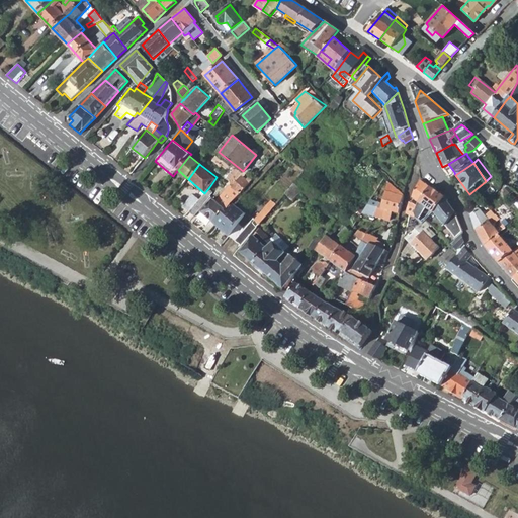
[(176,172),(186,181),(188,179),(178,170),(176,172)]
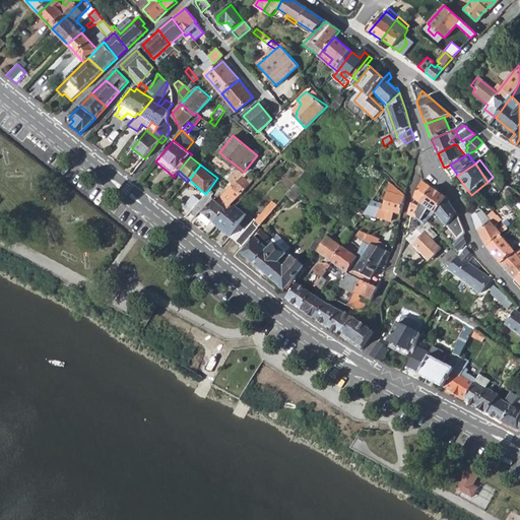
[(233,188),(230,185),(216,201),(226,211),(231,206),(241,195),(249,184),(242,178),(233,188)]
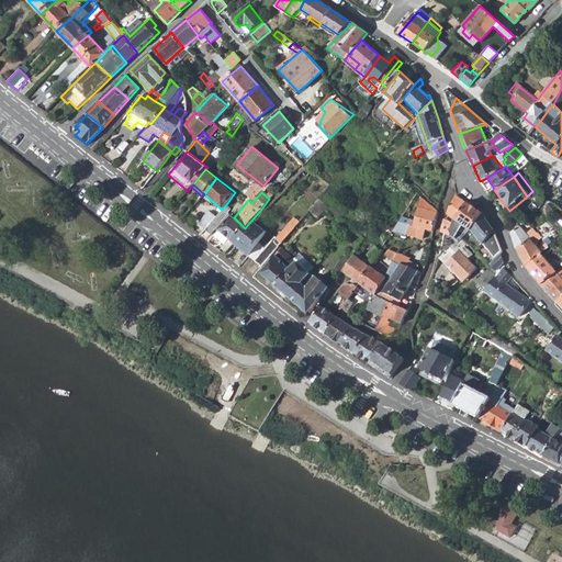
[(451,205),(448,214),(456,220),(467,204),(457,197),(451,205)]
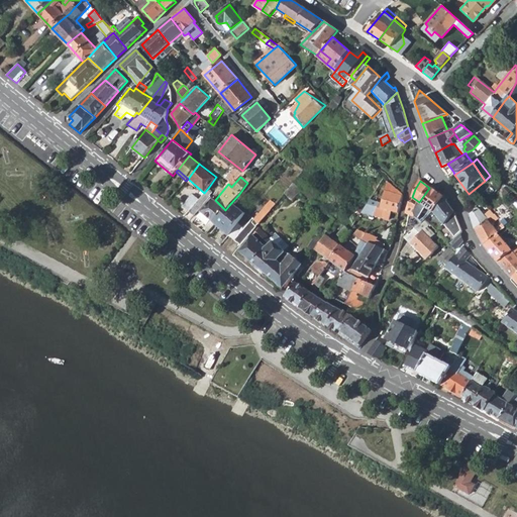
[(390,212),(399,214),(401,205),(403,195),(387,182),(383,196),(382,196),(372,215),(388,219),(390,212)]
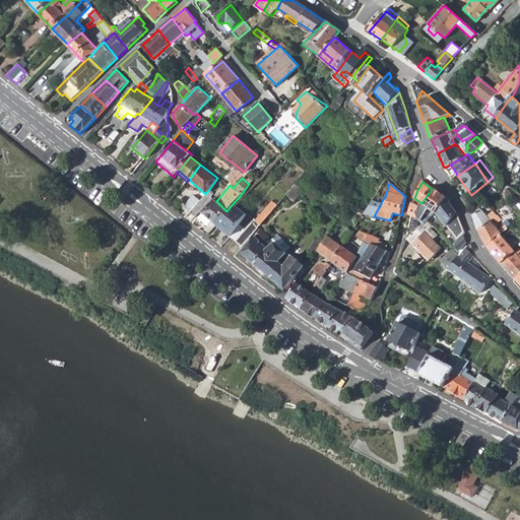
[(295,201),(303,192),(296,184),(287,194),(295,201)]
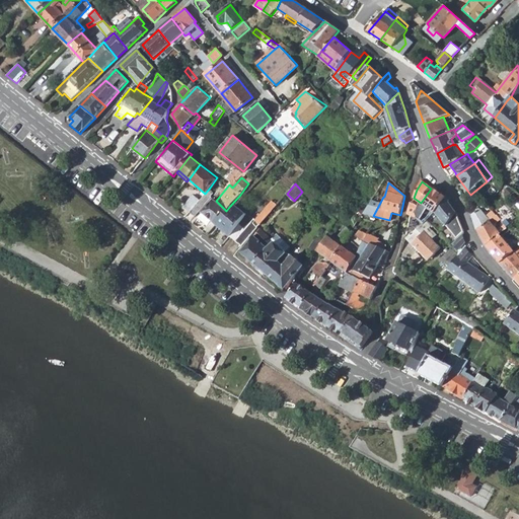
[(419,207),(411,203),(408,214),(411,215),(419,219),(422,216),(424,217),(430,210),(434,214),(435,213),(445,199),(444,198),(431,189),(421,203),(419,207)]
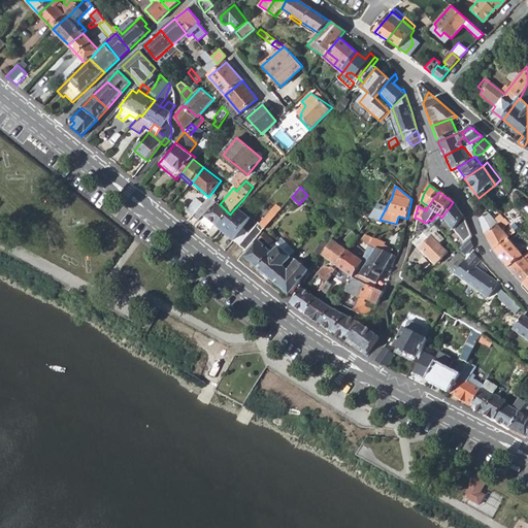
[(210,230),(206,235),(210,238),(219,228),(230,215),(220,204),(217,202),(205,217),(215,225),(210,230)]
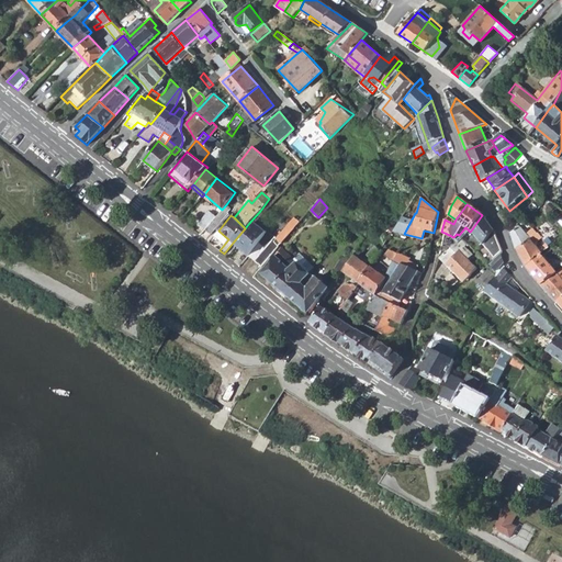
[(470,232),(483,244),(493,231),(482,215),(471,231),(470,232)]
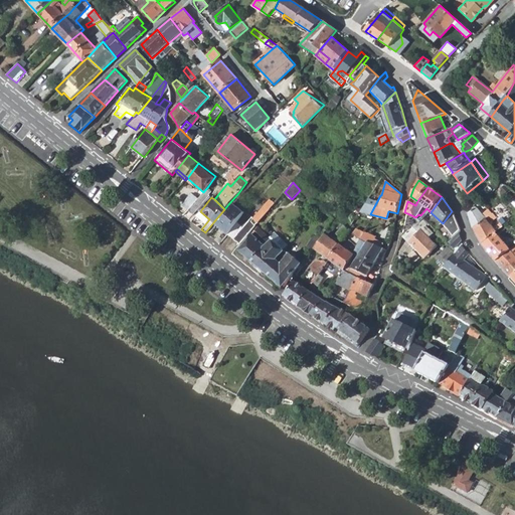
[(253,207),(247,215),(250,217),(256,223),(259,224),(275,204),(270,200),(264,206),(260,203),(255,208),(253,207)]
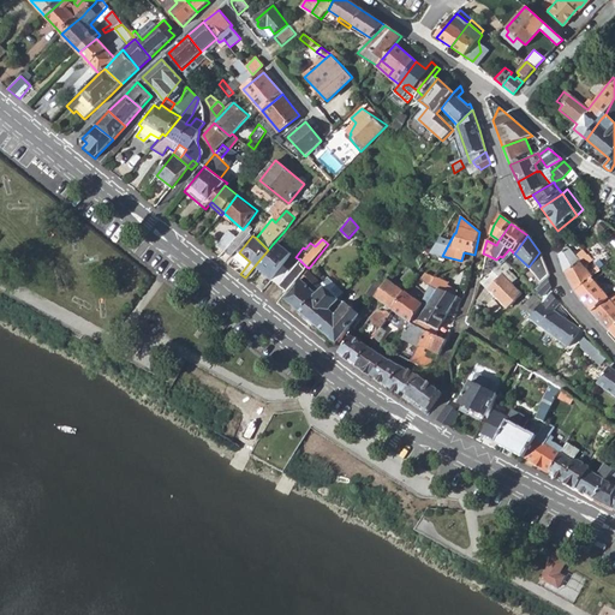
[(427,246),(431,249),(436,242),(431,239),(427,246)]
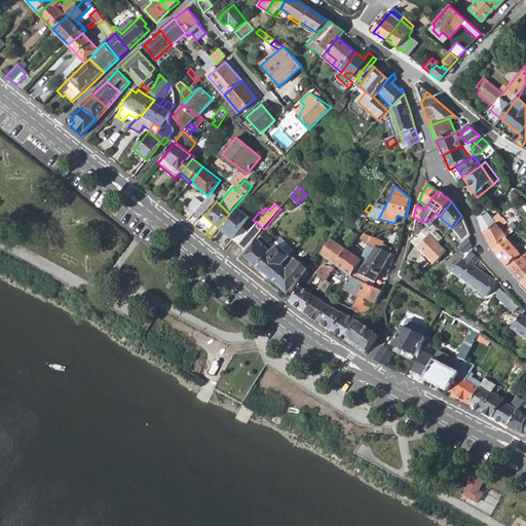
[(243,213),(238,208),(235,210),(233,209),(229,214),(218,227),(232,240),(246,223),(250,218),(243,213)]
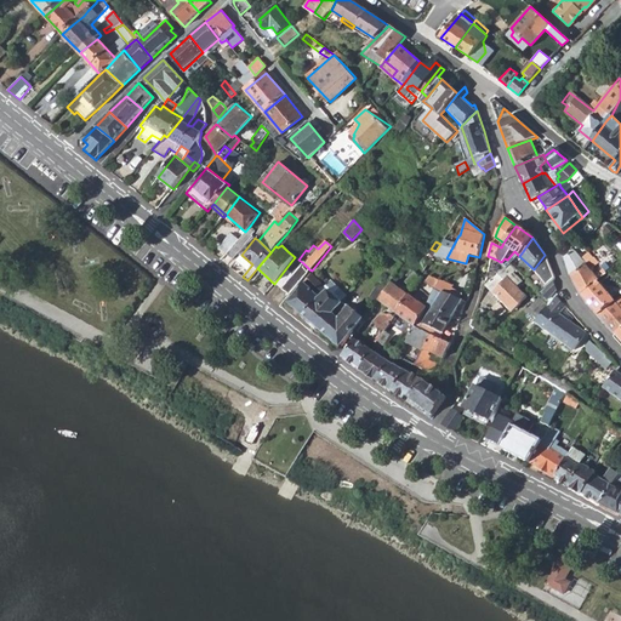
[(575,250),(565,260),(569,267),(569,272),(571,277),(594,256),(588,250),(581,257),(575,250)]
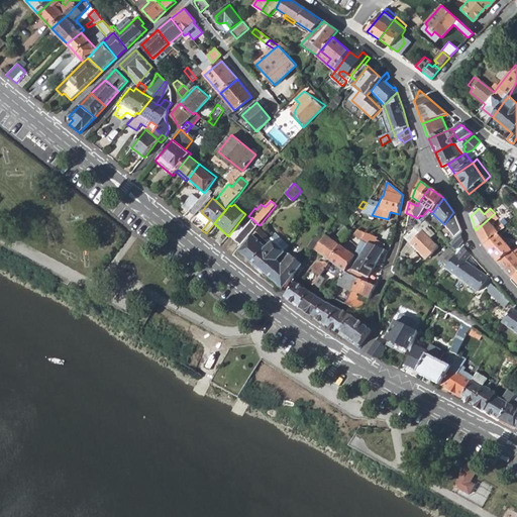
[(355,210),(350,218),(355,221),(360,213),(356,210),(355,210)]
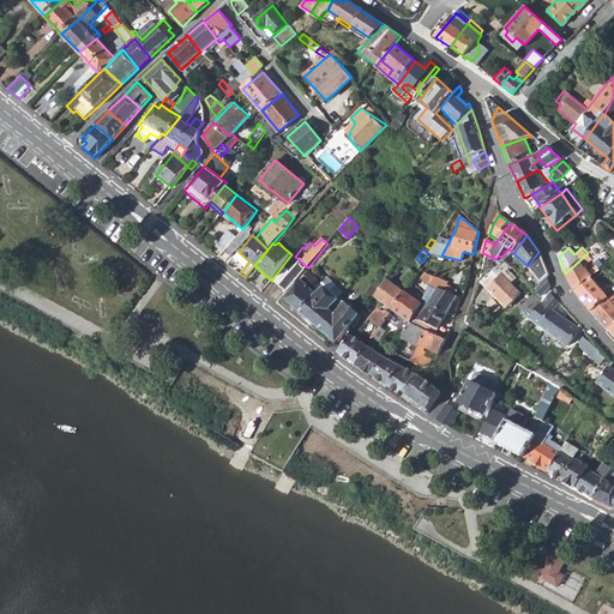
[(234,258),(245,268),(250,262),(239,252),(234,258)]
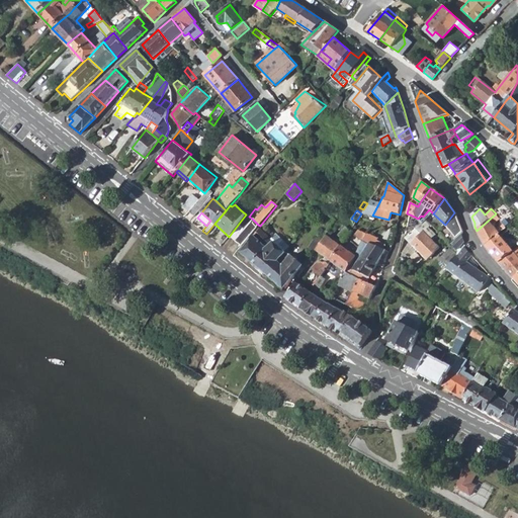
[(451,234),(445,240),(452,248),(455,243),(462,234),(463,231),(454,212),(445,225),(448,230),(451,234)]
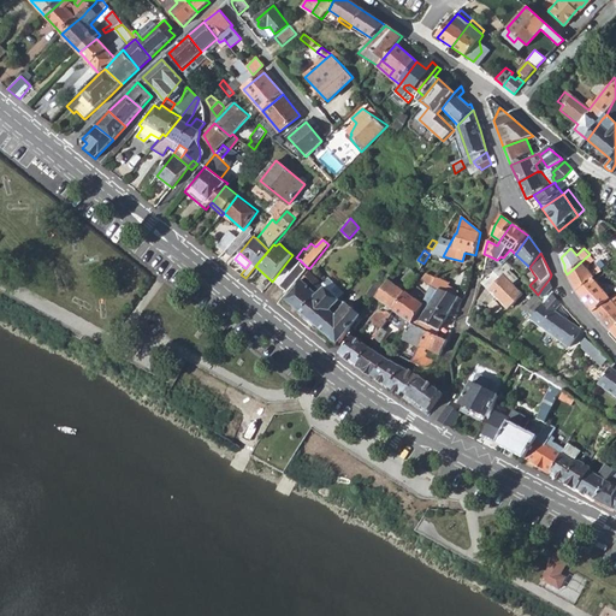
[(593,259),(590,254),(567,274),(576,290),(592,277),(593,276),(585,266),(593,259)]
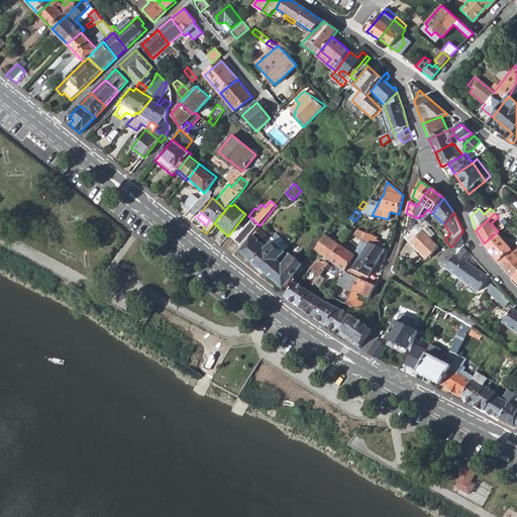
[(514,225),(516,223),(516,214),(508,223),(511,225),(513,224),(514,225)]
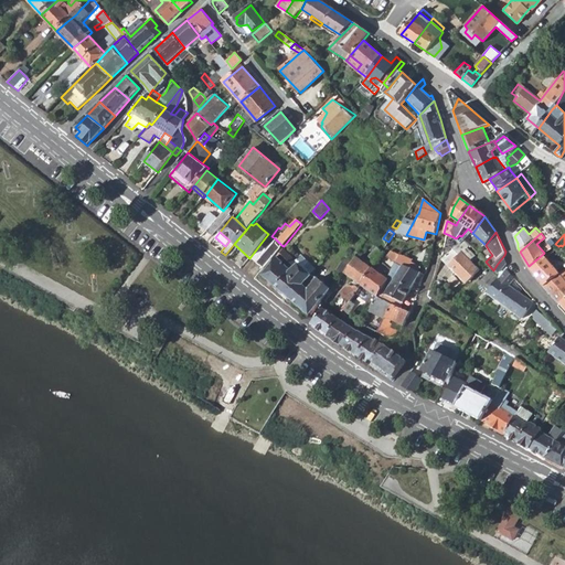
[(269,245),(264,240),(249,258),(263,269),(281,245),(275,238),(269,245)]
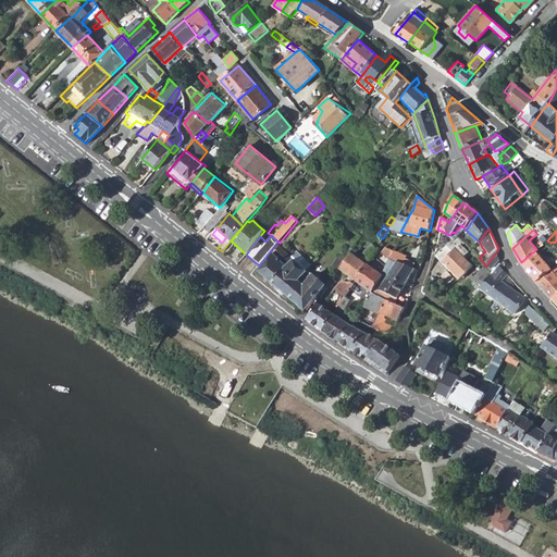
[(378,235),(371,244),(363,254),(370,259),(378,248),(376,247),(383,238),(378,235)]
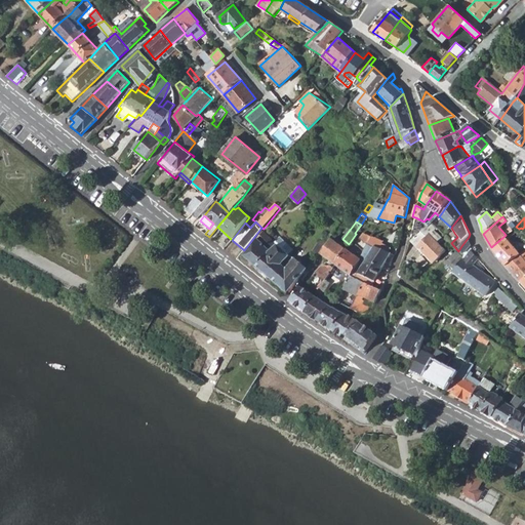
[(435,231),(437,229),(431,223),(430,223),(419,232),(409,241),(410,242),(434,264),(446,251),(438,243),(442,238),(435,231)]
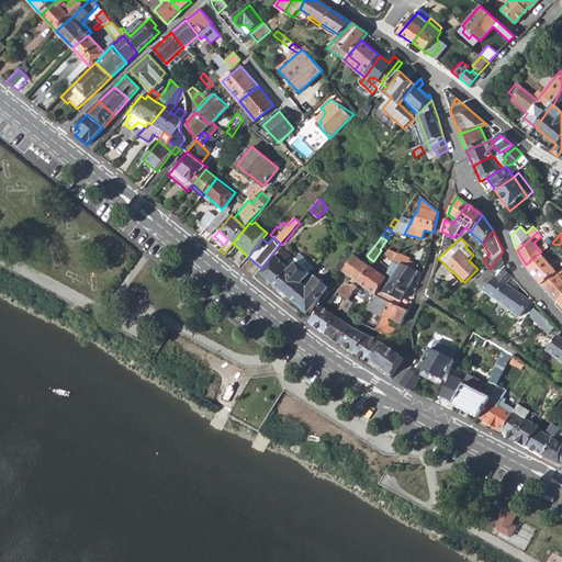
[(261,274),(290,299),(303,282),(312,272),(311,272),(295,259),(283,248),(261,274)]
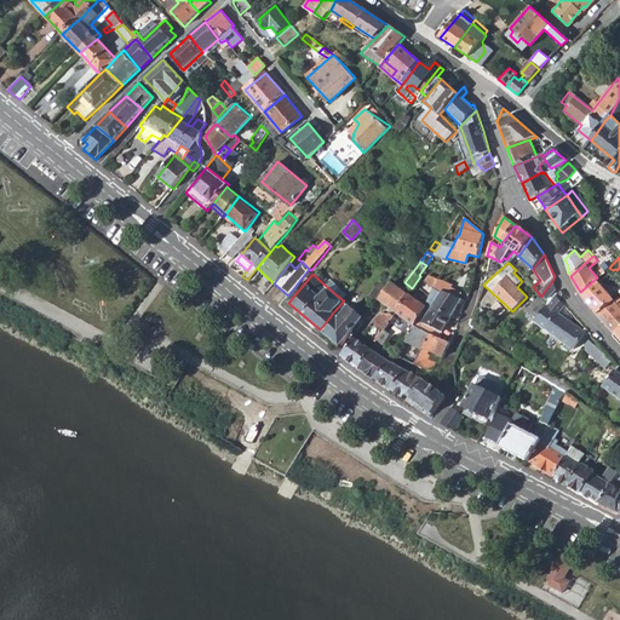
[(452,286),(437,279),(432,287),(447,294),(449,288),(452,286)]
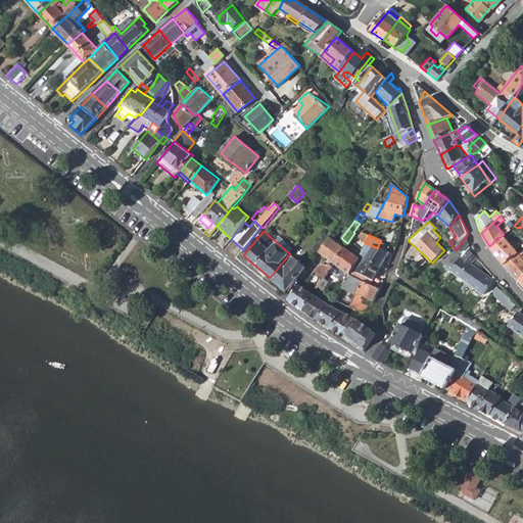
[(518,253),(503,235),(489,246),(492,251),(500,259),(505,266),(518,253)]
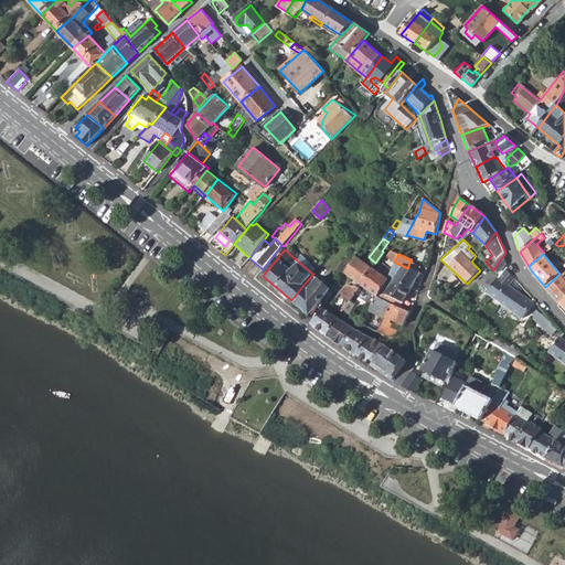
[(297,260),(312,274),(316,266),(302,255),(297,260)]
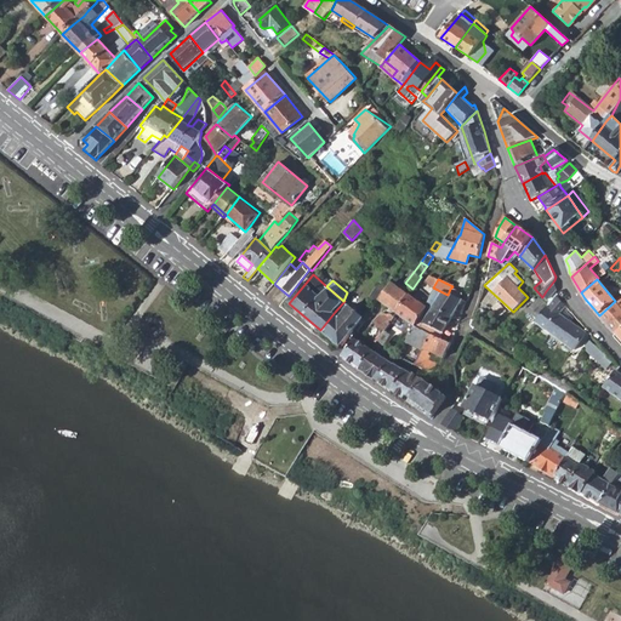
[(564,308),(567,306),(559,298),(554,280),(546,291),(542,297),(551,303),(550,305),(541,317),(535,323),(574,349),(586,334),(571,322),(574,318),(564,308)]
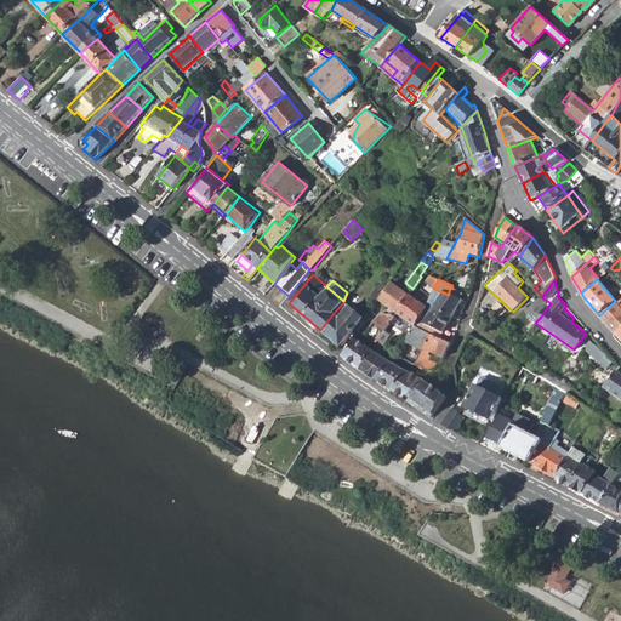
[(381,301),(397,313),(409,296),(391,284),(381,301)]
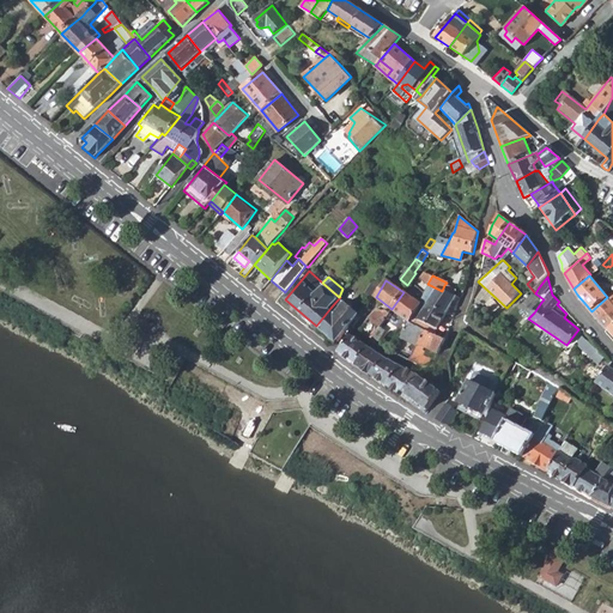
[(428,284),(423,293),(419,302),(447,314),(456,297),(451,295),(442,291),(428,284)]
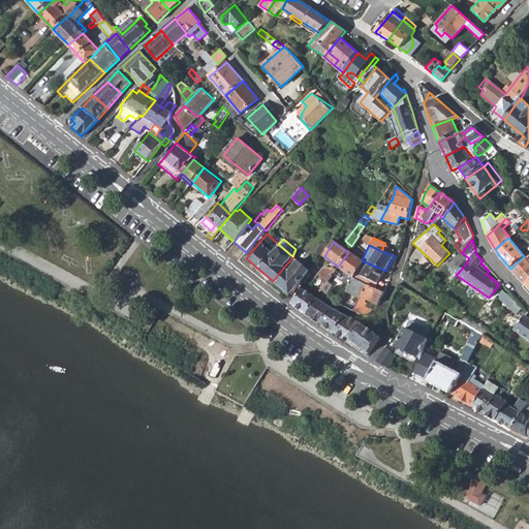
[(315,254),(320,257),(324,251),(319,249),(315,254)]
